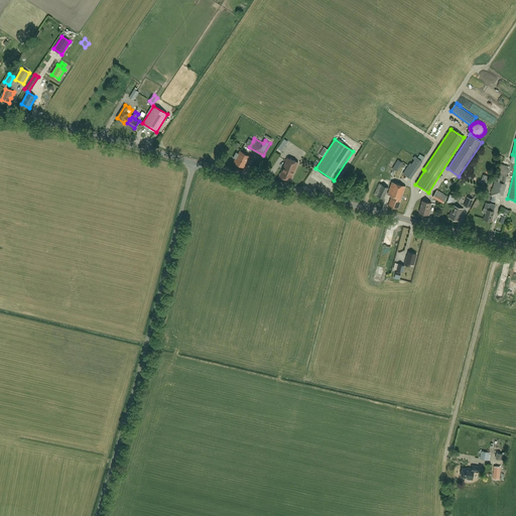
[(236,152),(233,157),(236,159),(234,162),(244,167),(250,156),(240,151),(239,153),(236,152)]
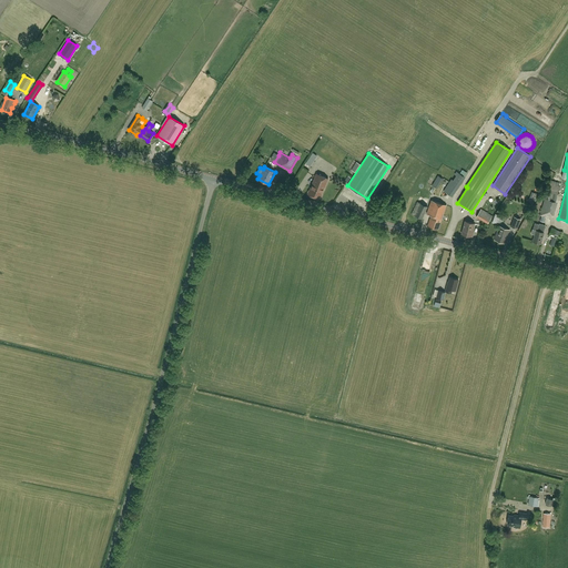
[(320,199),(328,179),(316,173),(310,190),(308,190),(307,192),(308,193),(307,194),(320,199)]
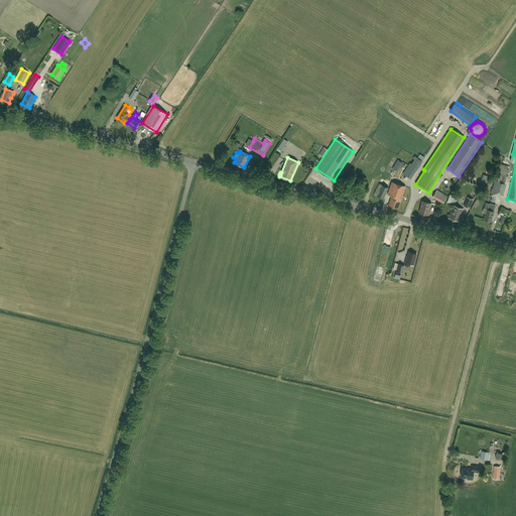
[(397,171),(402,162),(398,159),(392,168),(397,171)]
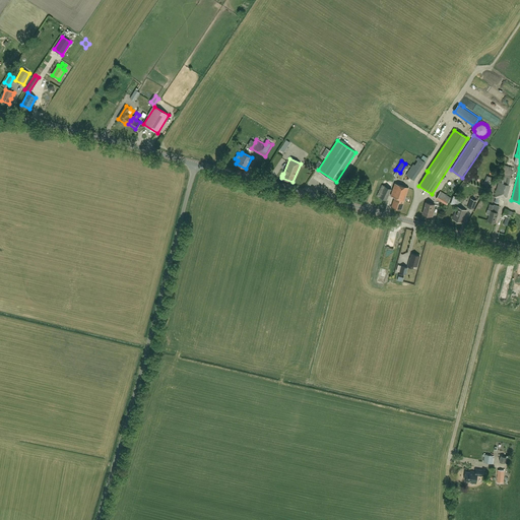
[(508,161),(503,176),(511,178),(516,165),(508,161)]
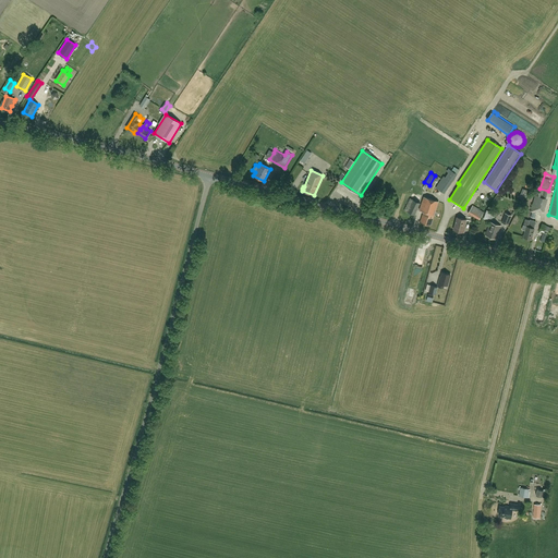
[(446,178),(438,190),(445,194),(452,182),(446,178)]
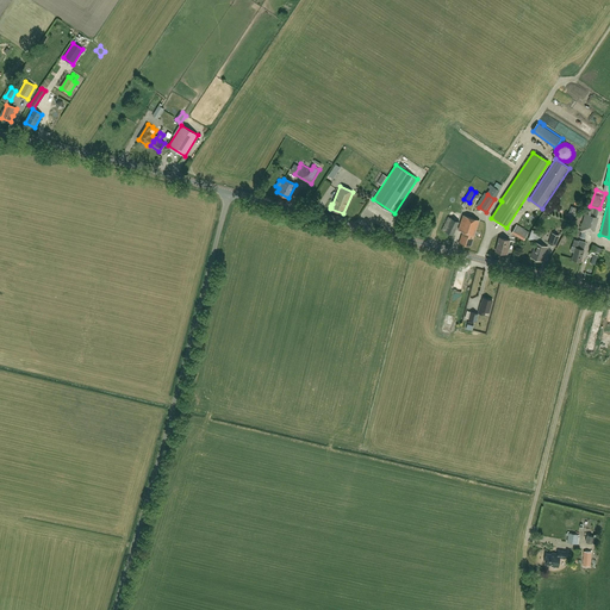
[(578,209),(572,206),(568,215),(576,217),(578,209)]
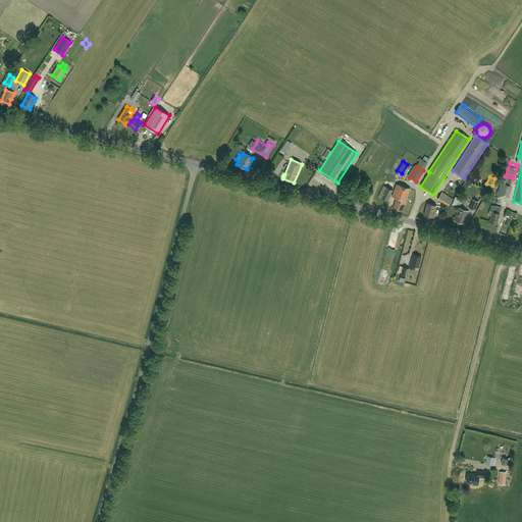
[(496,198),(506,201),(511,186),(501,183),(496,198)]
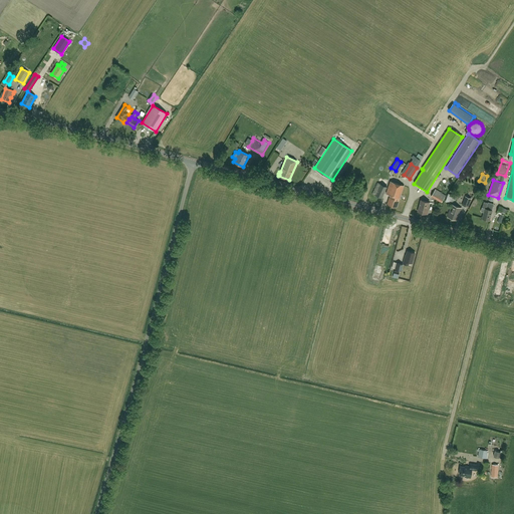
[(397,207),(404,186),(391,181),(387,194),(391,195),(387,204),(397,207)]
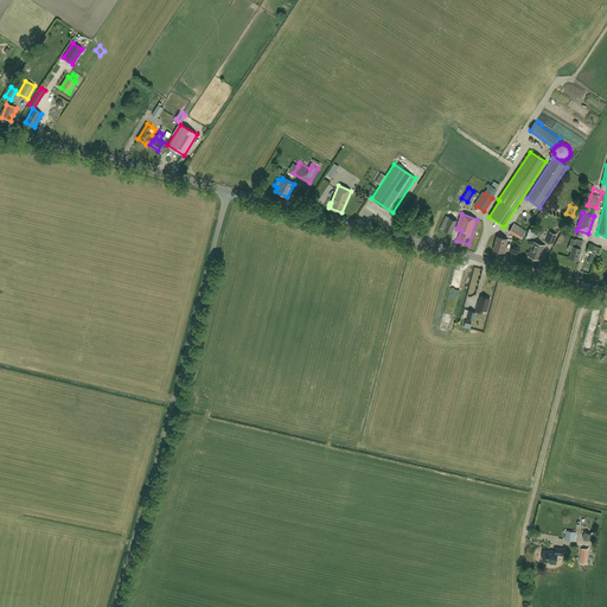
[(451,234),(457,221),(446,215),(440,228),(451,234)]
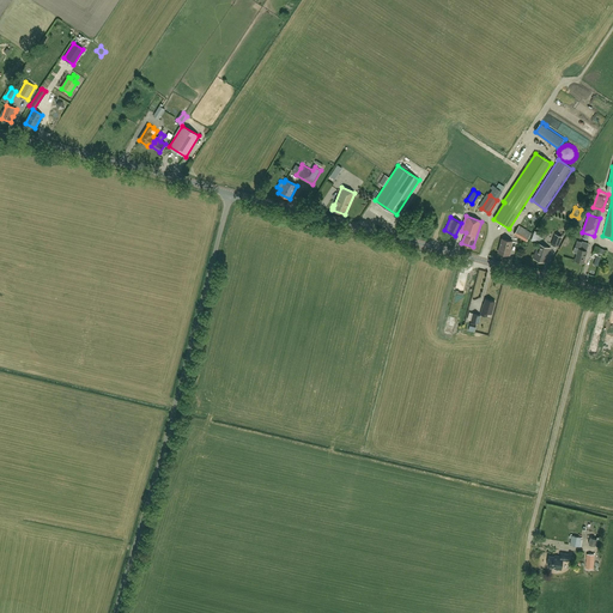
[(526,241),(532,232),(520,225),(514,234),(526,241)]
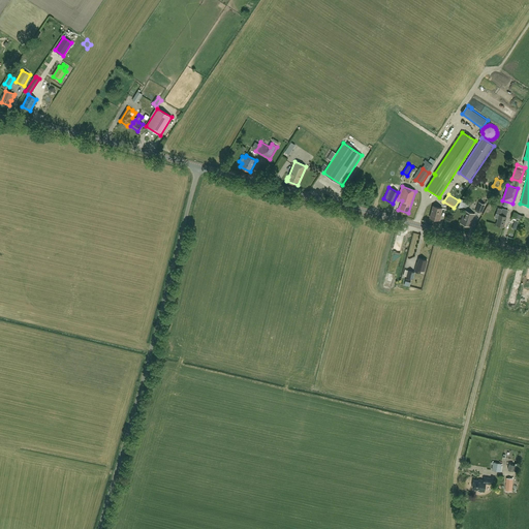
[(475,211),(481,213),(485,204),(478,201),(475,211)]
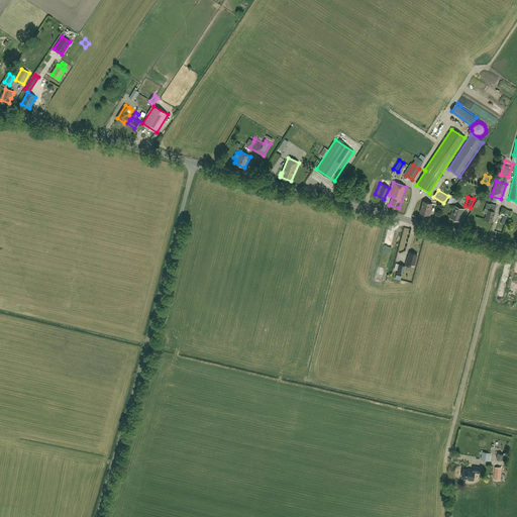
[(430,210),(432,203),(423,201),(420,213),(429,215),(430,211),(430,210)]
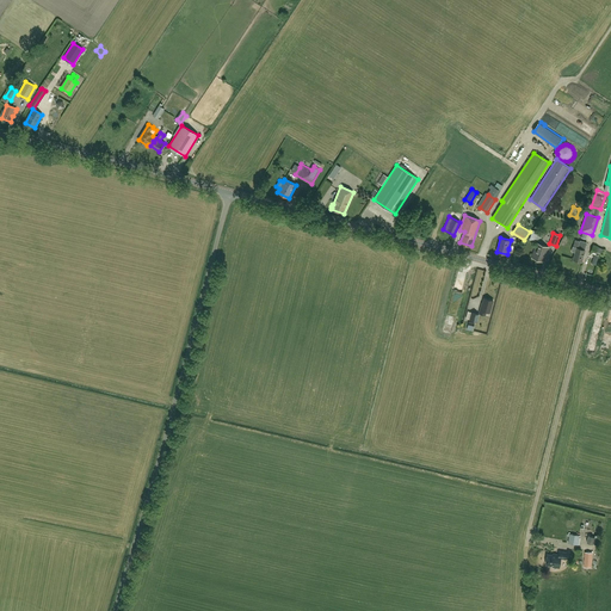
[(573,246),(571,252),(575,253),(573,259),(581,261),(585,250),(586,242),(580,240),(580,241),(578,248),(576,247),(573,247),(573,246)]
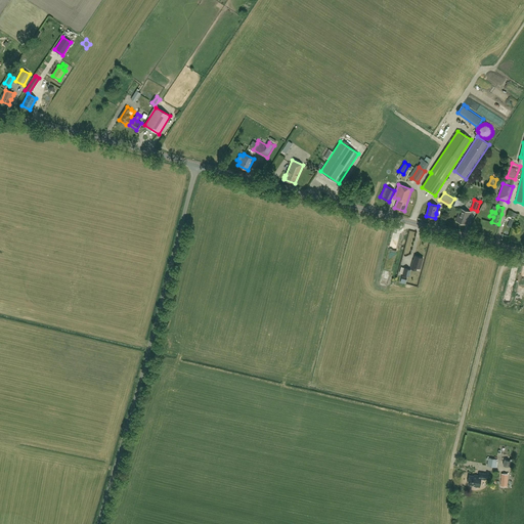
[(466,224),(471,212),(461,208),(455,220),(466,224)]
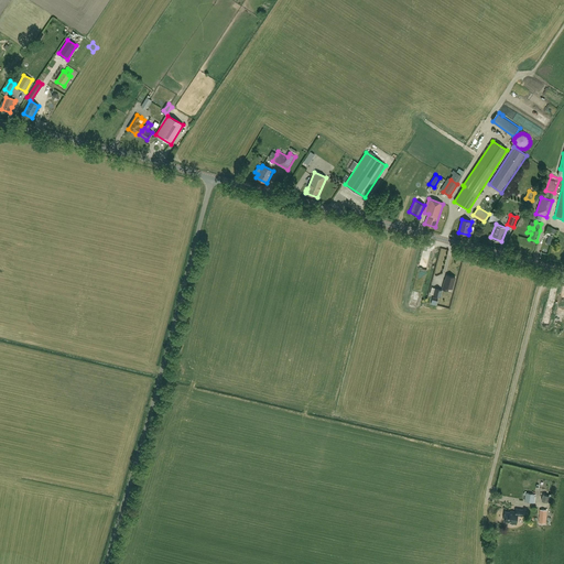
[(452,289),(455,278),(446,275),(444,285),(443,285),(442,289),(448,291),(448,288),(452,289)]
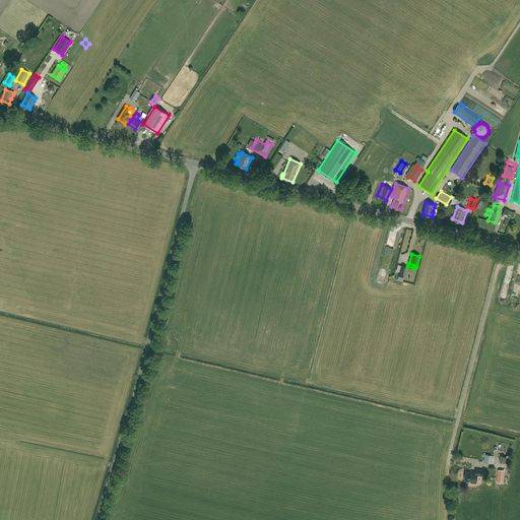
[(405,273),(407,267),(398,265),(396,270),(399,271),(399,272),(405,273)]
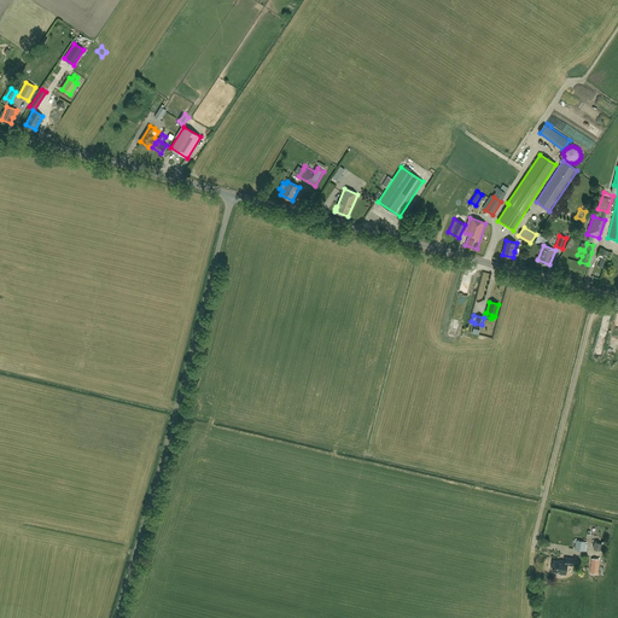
[(586,552),(588,542),(578,540),(576,549),(586,552)]
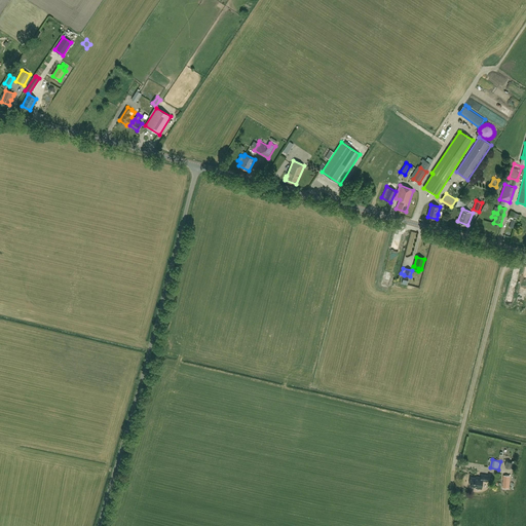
[(470,484),(471,485),(470,486),(477,487),(476,488),(481,488),(481,487),(482,485),(482,484),(483,483),(483,482),(482,481),(487,481),(488,476),(482,475),(481,478),(479,478),(479,479),(472,478),(471,481),(471,482),(470,483),(470,484)]
